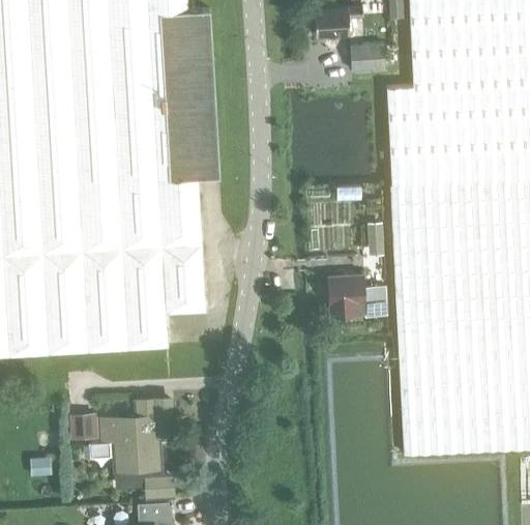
[(187,13),(186,0),(0,0),(0,358),(167,349),(166,316),(205,314),(198,180),(218,178),(209,12),(187,13)]
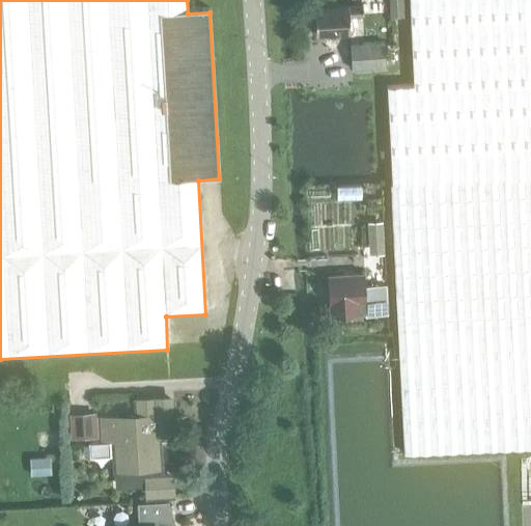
[(530,0),(409,0),(414,88),(387,89),(404,458),(530,450),(530,0)]
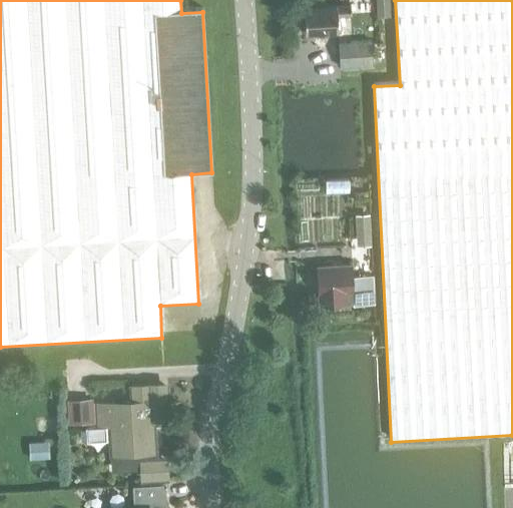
[(376,0),(378,21),(392,20),(390,0),(376,0)]
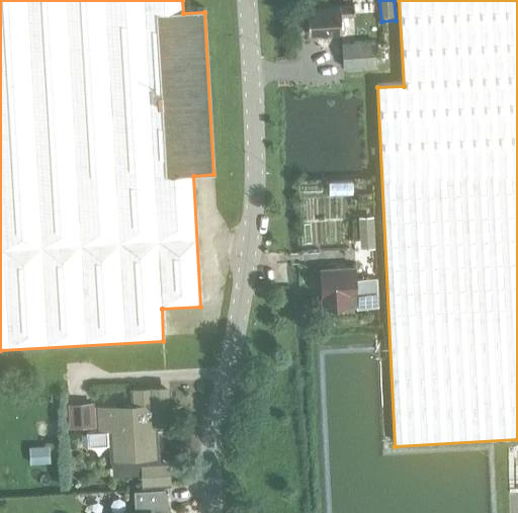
[(308,36),(341,35),(340,21),(355,21),(355,9),(308,10),(308,36)]
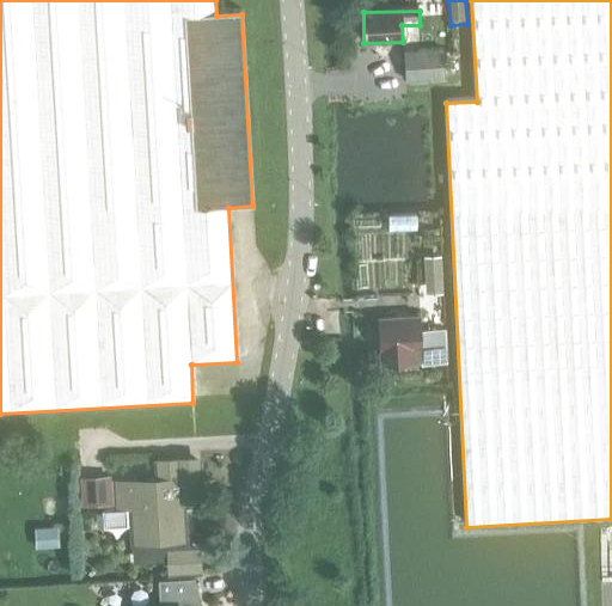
[(405,86),(446,83),(444,54),(404,57),(405,86)]
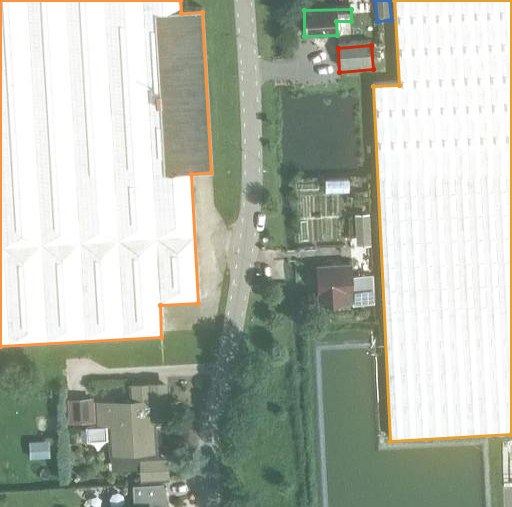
[(353,280),(352,268),(317,269),(319,307),(346,305),(346,296),(354,295),(354,307),(374,306),(373,279),(353,280)]
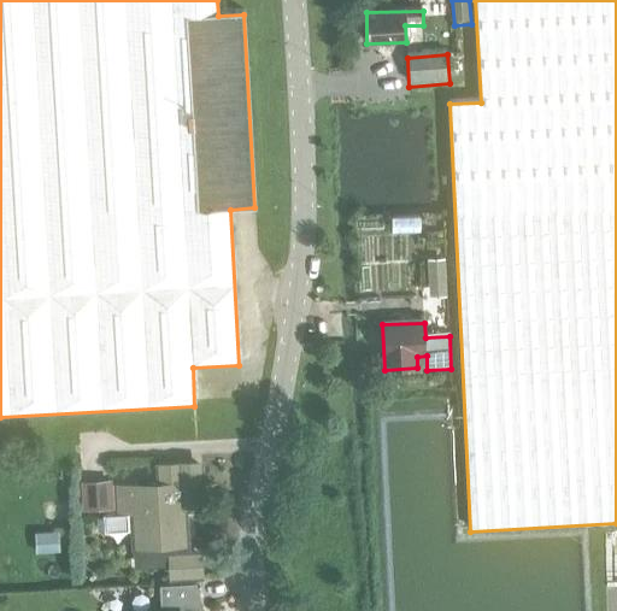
[(186,558),(183,511),(201,510),(199,470),(160,470),(162,491),(115,494),(116,517),(129,517),(134,565),(168,564),(169,579),(199,577),(197,558),(186,558)]
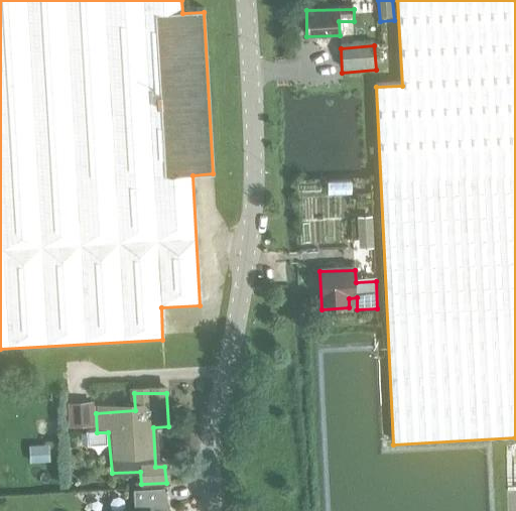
[(44,465),(43,448),(28,450),(30,466),(44,465)]
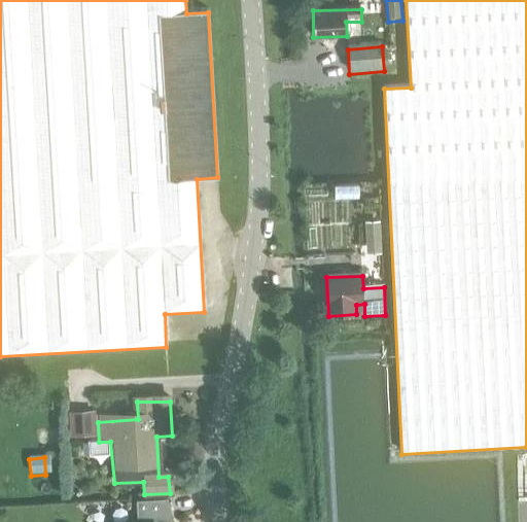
[(173,521),(173,520),(168,501),(136,503),(137,521),(173,521)]
